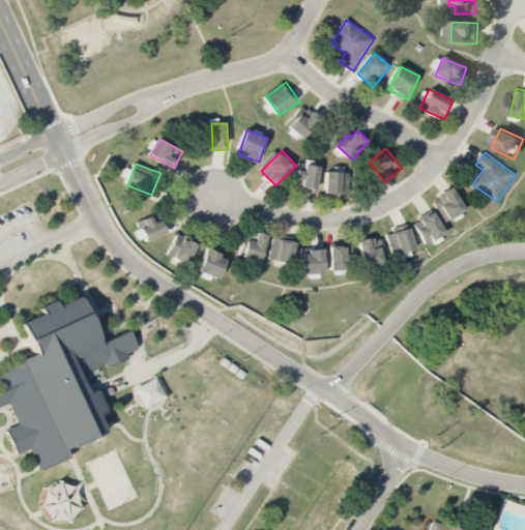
[(304,189),(320,190),(322,167),(308,166),(308,171),(299,170),(298,182),(305,183),(304,189)]
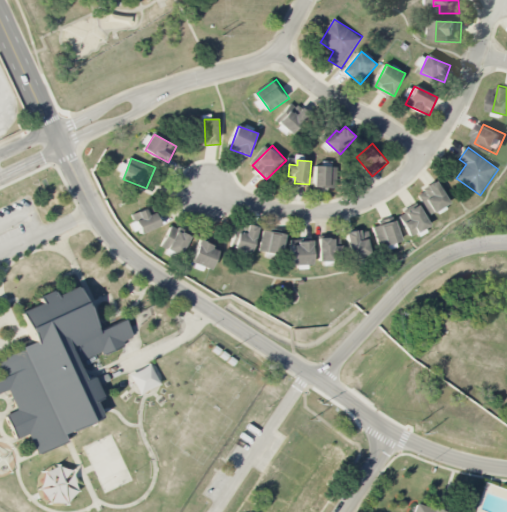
[(333,166),(317,166),(316,189),(332,190),(333,166)]
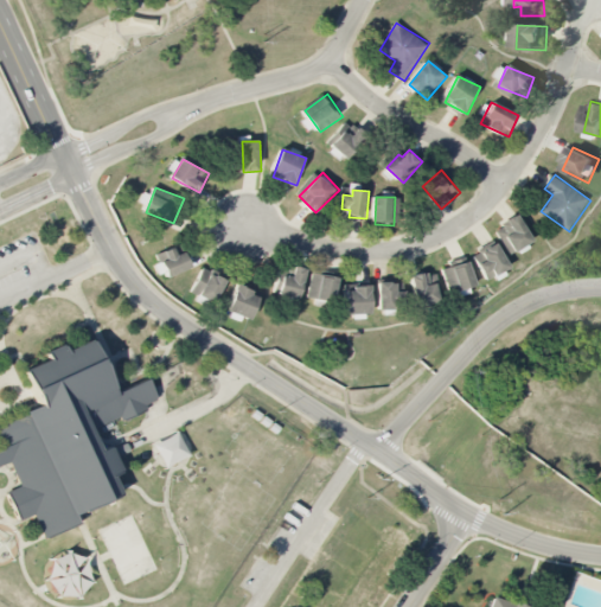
[(513,254),(535,241),(519,215),(498,228),(513,254)]
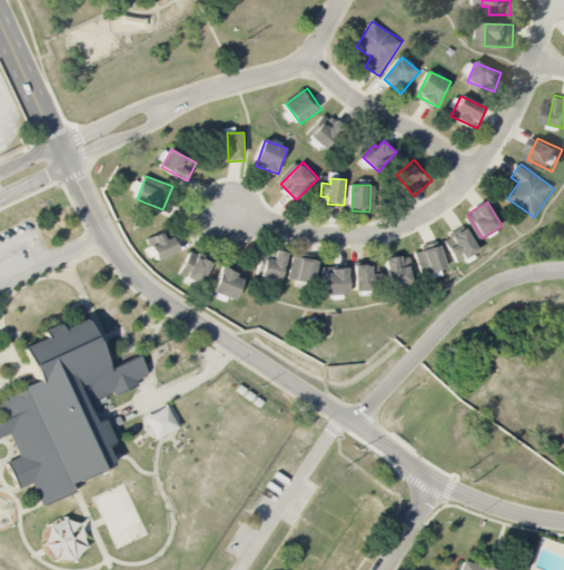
[(451,248),(458,263),(480,252),(467,228),(453,236),(457,245),(451,248)]
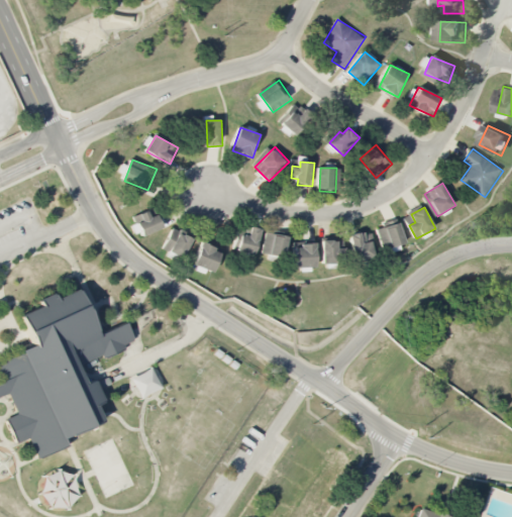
[(140,226),(136,228),(139,236),(166,227),(159,208),(136,216),(140,226)]
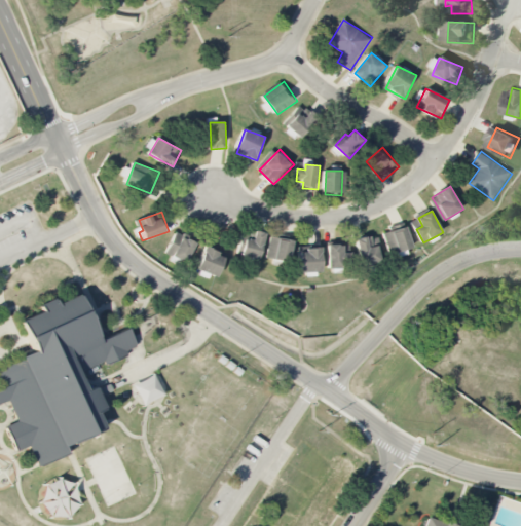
[(392,255),(406,252),(405,250),(413,248),(408,227),(385,233),(392,255)]
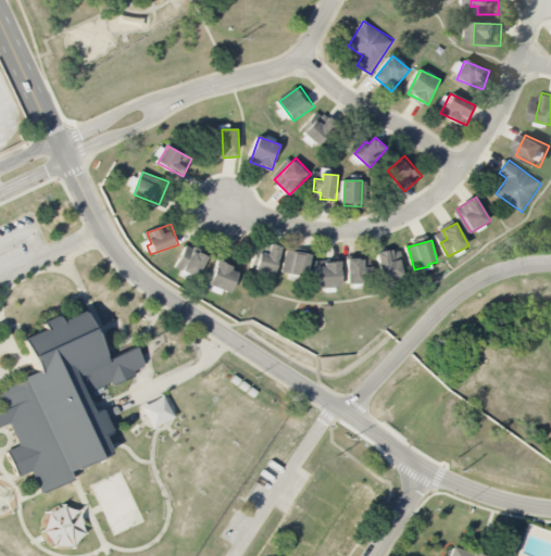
[(271,253),(260,253),(259,272),(278,273),(280,245),(271,244),(271,253)]
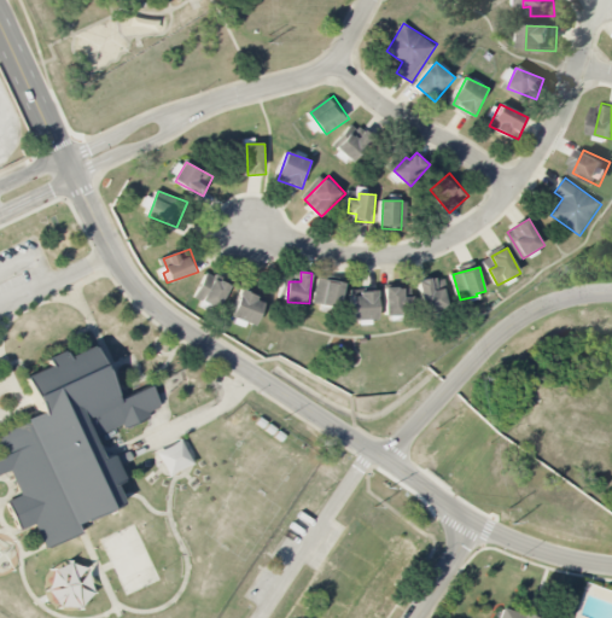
[(233,283),(208,274),(199,299),(225,308),(233,283)]
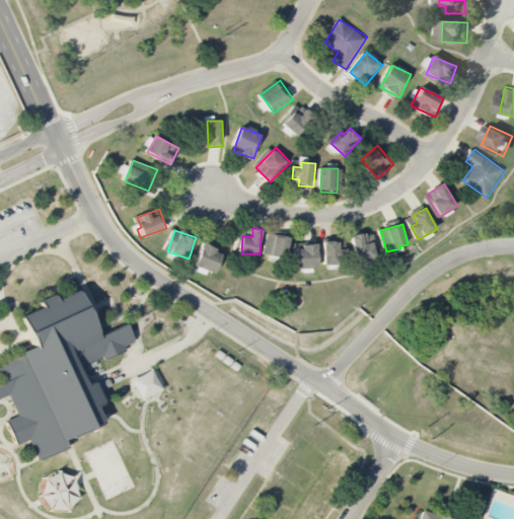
[(374,235),(368,236),(368,233),(353,236),(358,263),(378,258),(374,235)]
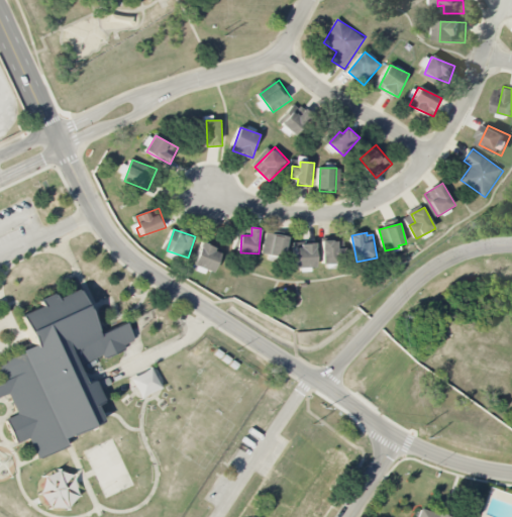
[(290,235),(268,233),(265,256),(281,259),(282,250),(288,251),(290,235)]
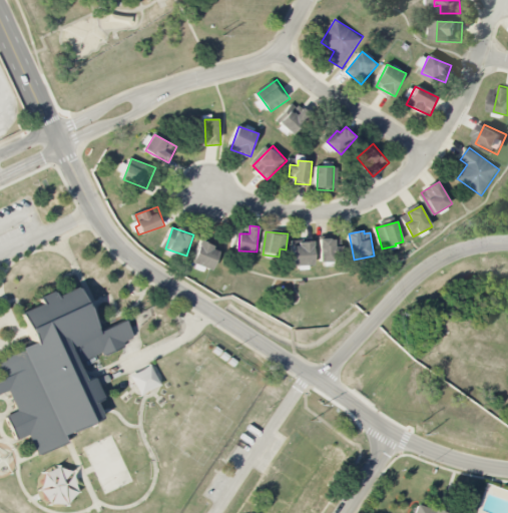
[(323,263),(340,262),(339,238),(322,239),(323,263)]
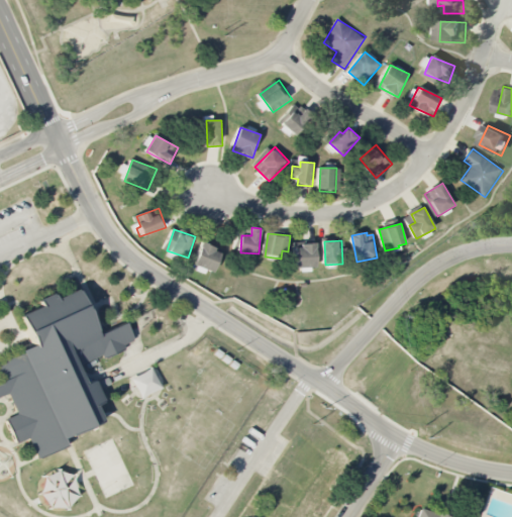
[(217,272),(222,249),(203,244),(197,267),(217,272)]
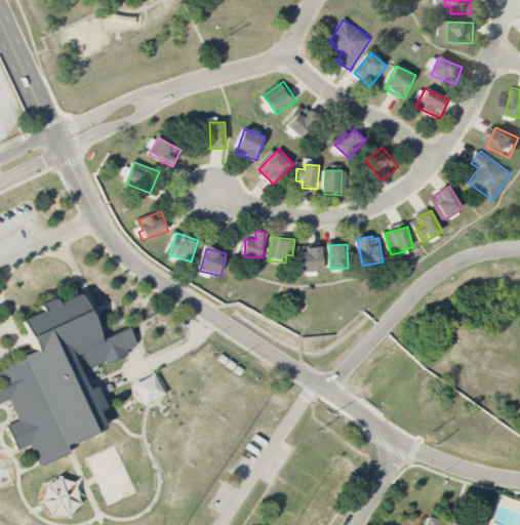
[(302,249),(302,272),(323,272),(322,249),(302,249)]
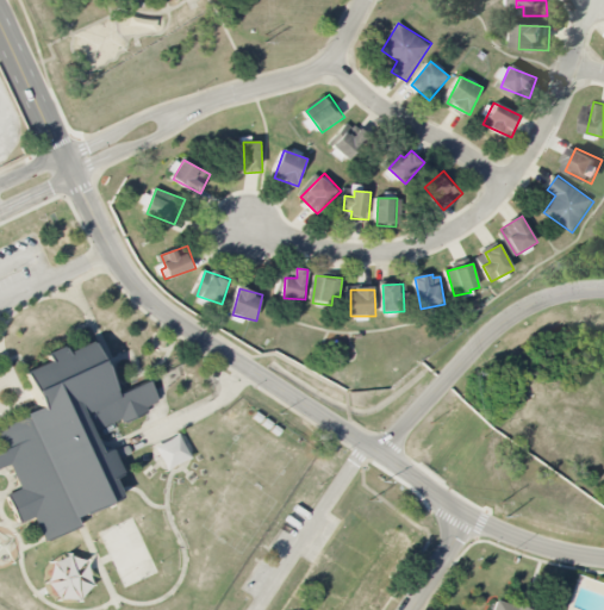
[(13,466),(0,472),(0,454),(8,450),(0,433),(0,429),(44,409),(26,373),(94,341),(120,394),(151,380),(161,400),(93,434),(103,454),(113,449),(124,473),(114,478),(124,497),(79,518),(81,524),(49,540),(38,518),(25,524),(10,495),(24,487),(13,466)]
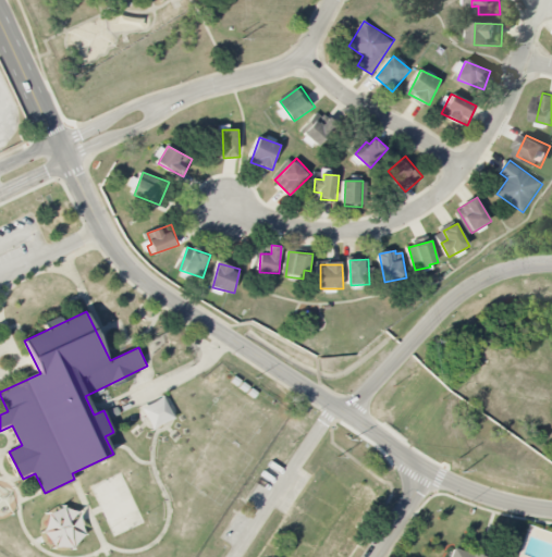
[(146,406),(152,428),(176,420),(169,398),(146,406)]
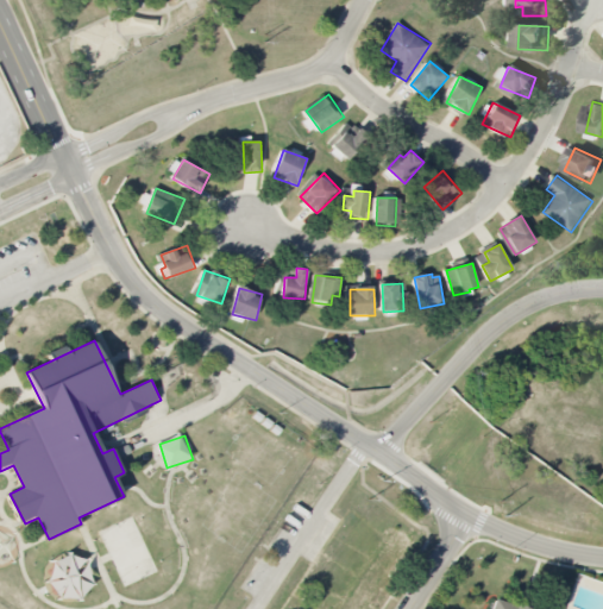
[(90,600),(93,559),(56,557),(54,598),(90,600)]
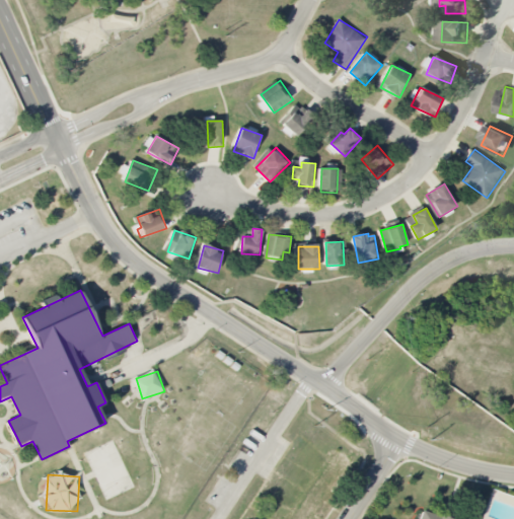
[(422,518),(426,510),(443,517),(444,515),(453,518),(422,518)]
